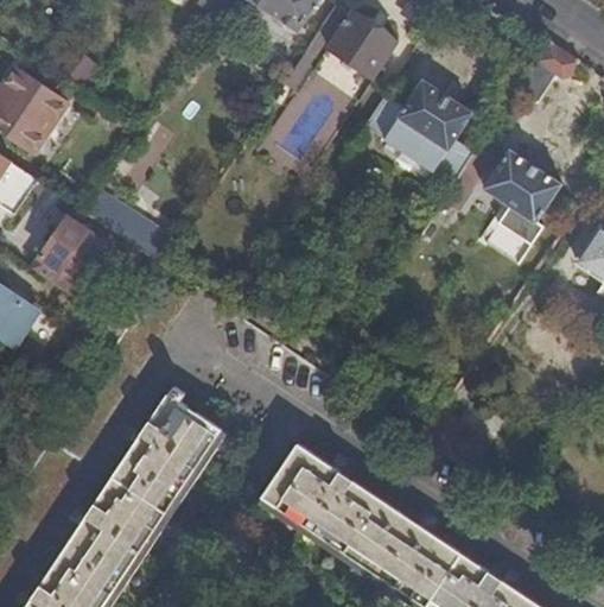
[(198,0),(196,5),(213,17),(223,0),(198,0)]
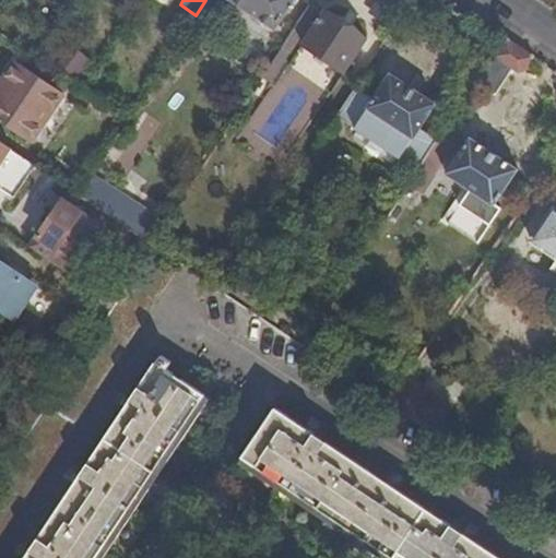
[(222,6),(213,0),(205,0),(196,15),(203,20),(210,24),(222,6)]
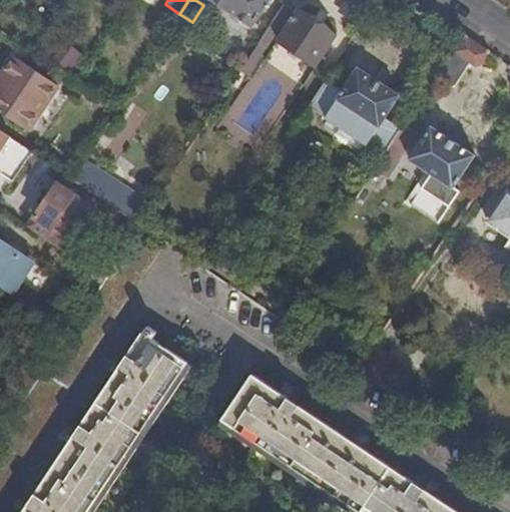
[(209,0),(250,27),(267,0),(209,0)]
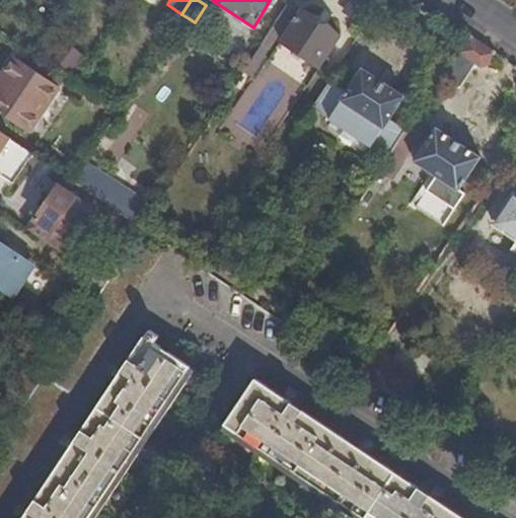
[(298,11),(286,3),(266,33),(276,41),(317,67),(339,35),(300,9),(298,11)]
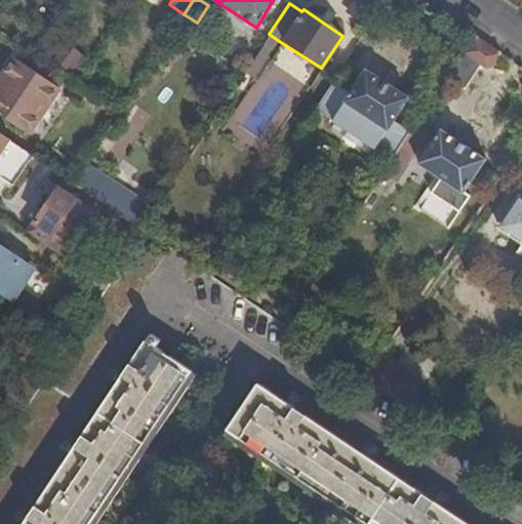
[(191,18),(184,14),(170,35),(177,40),(179,36),(191,18)]
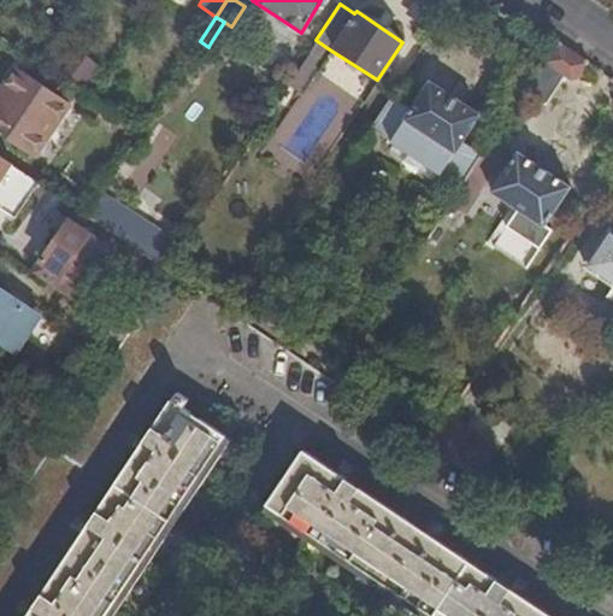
[(13,33),(0,22),(0,35),(7,41),(13,33)]
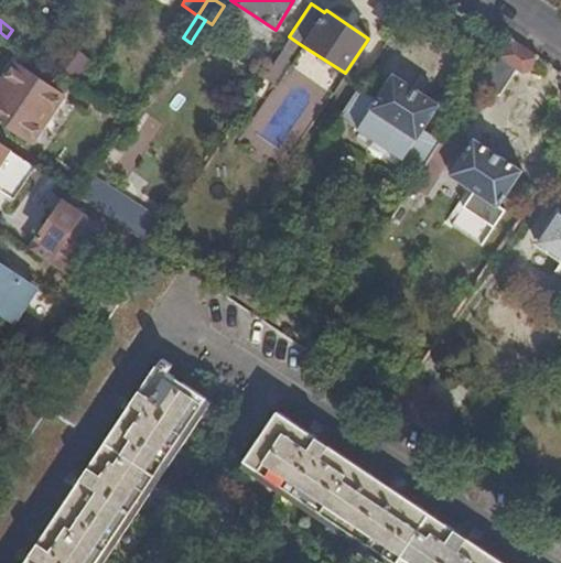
[(300,44),(289,36),(259,82),(249,97),(260,104),(300,44)]
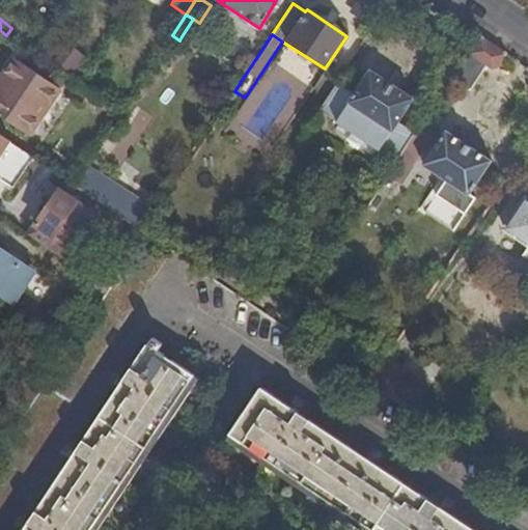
[(503,53),(478,35),(463,57),(481,70),(494,66),(503,53)]
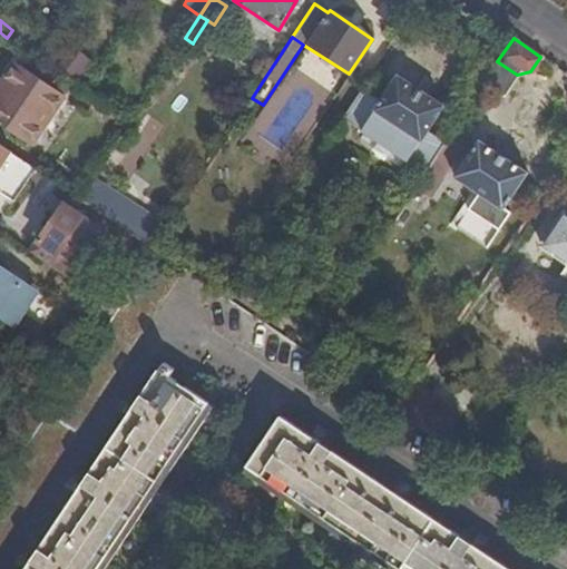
[(79,78),(96,61),(82,49),(67,66),(79,78)]
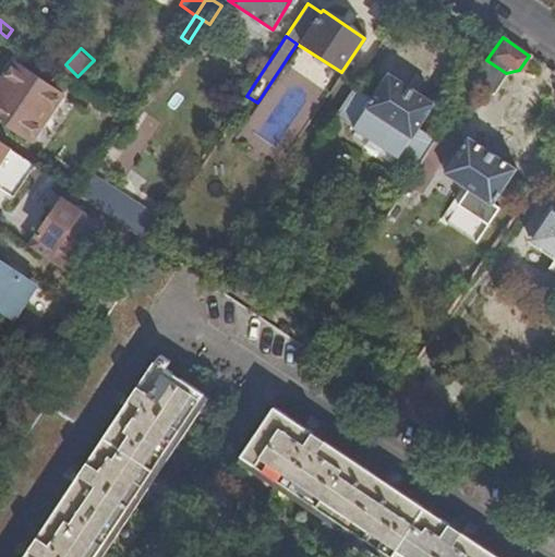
[(59,93),(13,60),(0,79),(0,123),(26,142),(59,93)]
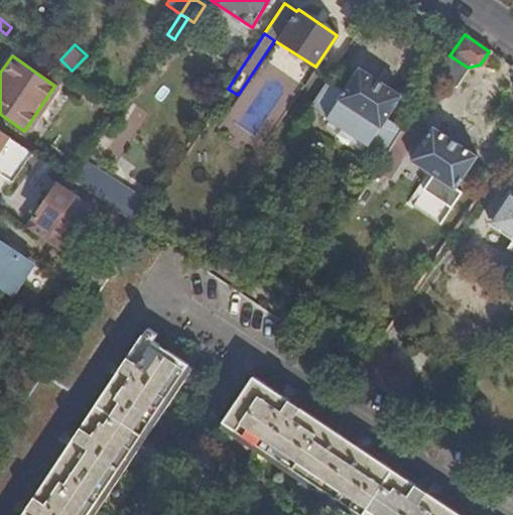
[(343,90),(325,78),(306,106),(348,133),(384,157),(391,146),(402,129),(384,118),(399,96),(358,69),(343,90)]
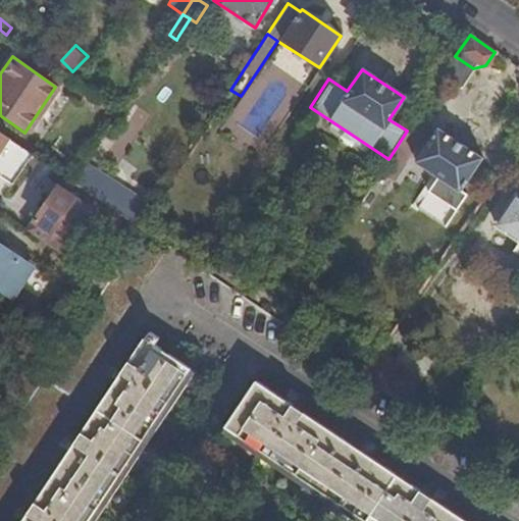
[(407,156),(421,136),(409,127),(407,131),(396,148),(407,156)]
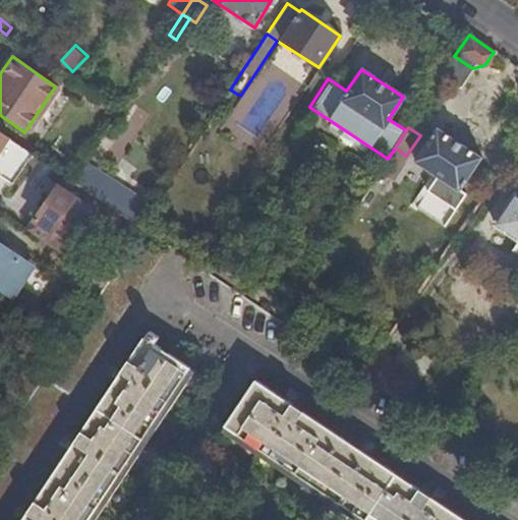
[(479,158),(435,128),(412,162),(457,191),(479,158)]
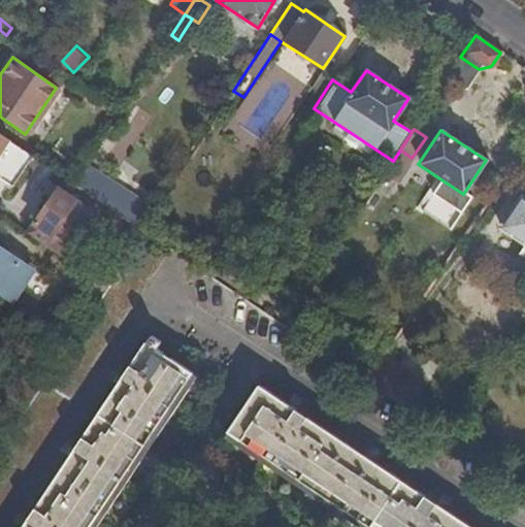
[(0,180),(9,188),(31,157),(0,136),(0,180)]
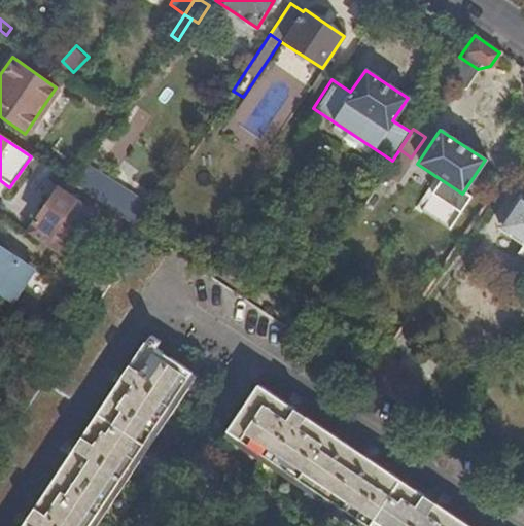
[(399,149),(392,161),(374,188),(381,195),(389,181),(391,182),(395,181),(411,158),(399,149)]
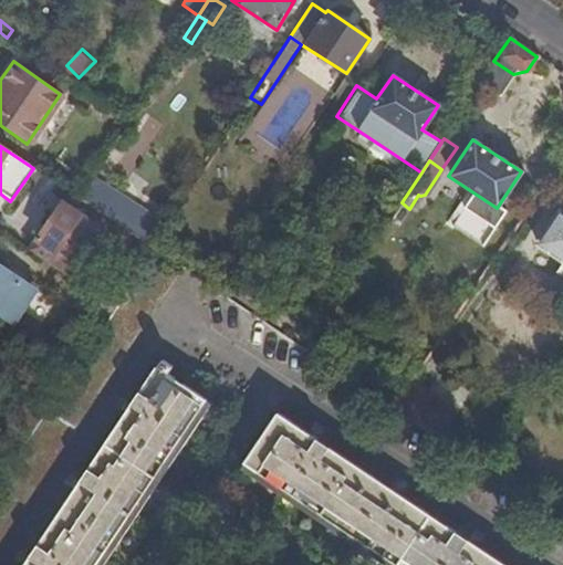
[(152,248),(162,233),(112,199),(86,182),(76,198),(152,248)]
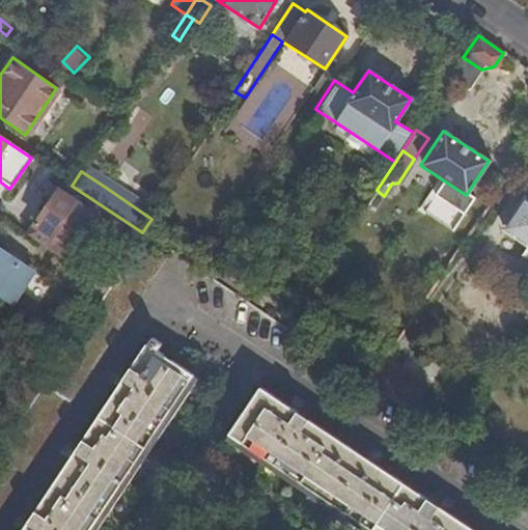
[(38,244),(66,261),(96,217),(56,190),(32,226),(45,234),(38,244)]
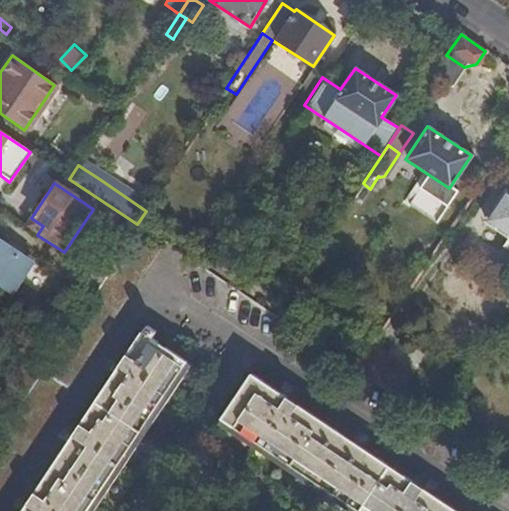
[(370,189),(363,183),(350,203),(357,208),(370,189)]
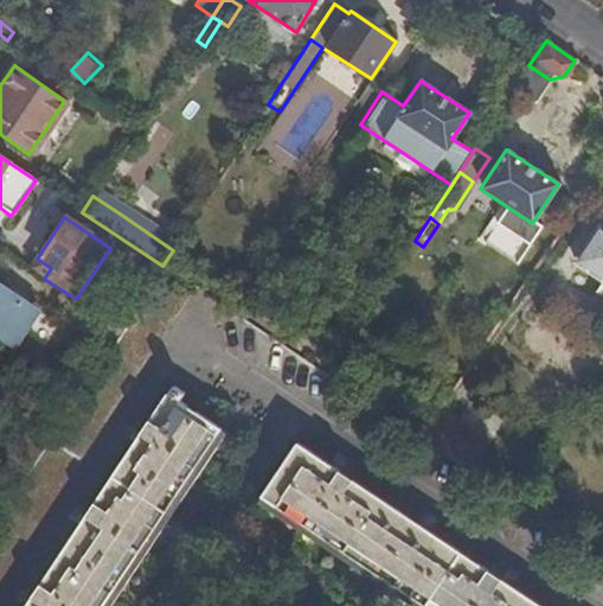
[(602,228),(598,224),(573,262),(602,281),(602,228)]
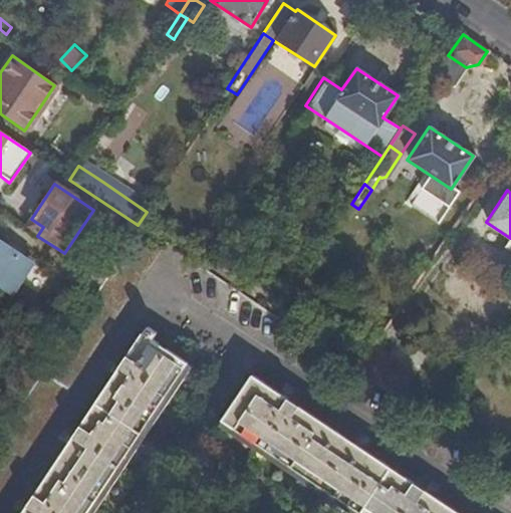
[(113,319),(164,243),(140,226),(103,280),(67,334),(42,372),(20,406),(0,436),(0,488),(56,404),(113,319)]
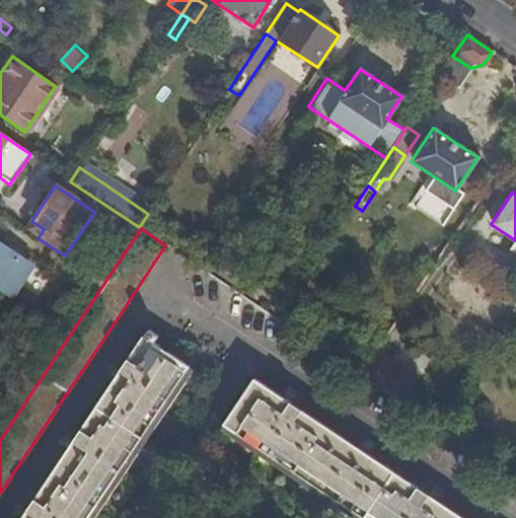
[(0,291),(10,298),(31,267),(0,245),(0,291)]
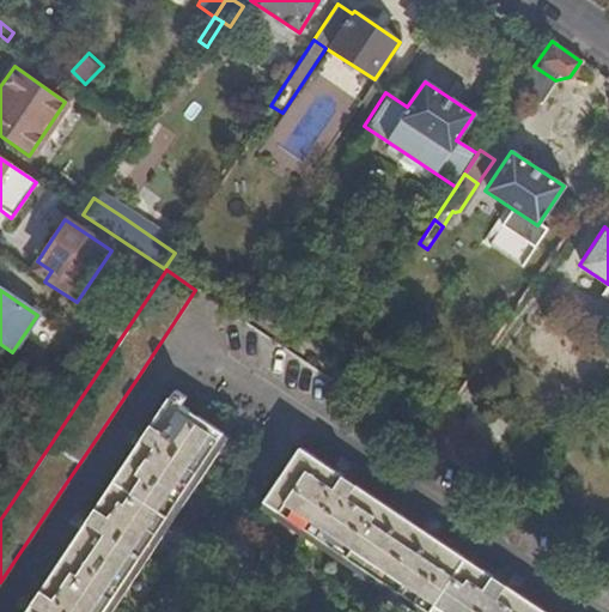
[(181,405),(186,398),(175,391),(169,399),(168,398),(23,611),(103,611),(223,434),(196,416),(195,417),(187,411),(187,410),(181,405)]
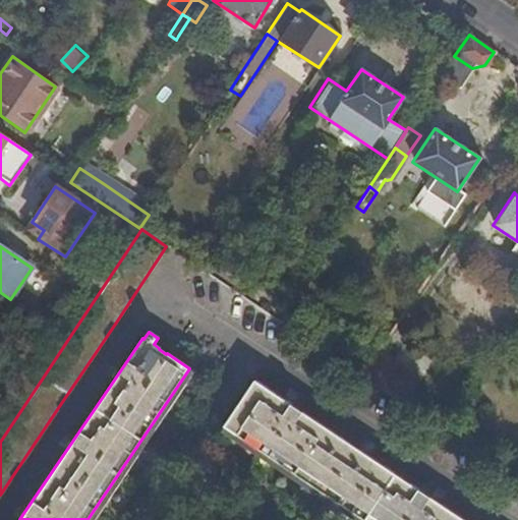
[(417,380),(378,353),(365,371),(362,378),(413,411),(419,402),(408,395),(417,380)]
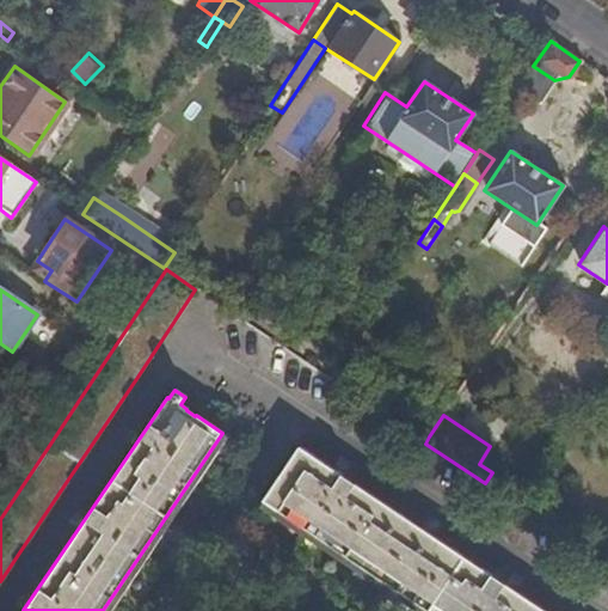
[(425,444),(429,437),(424,433),(419,440),(425,444)]
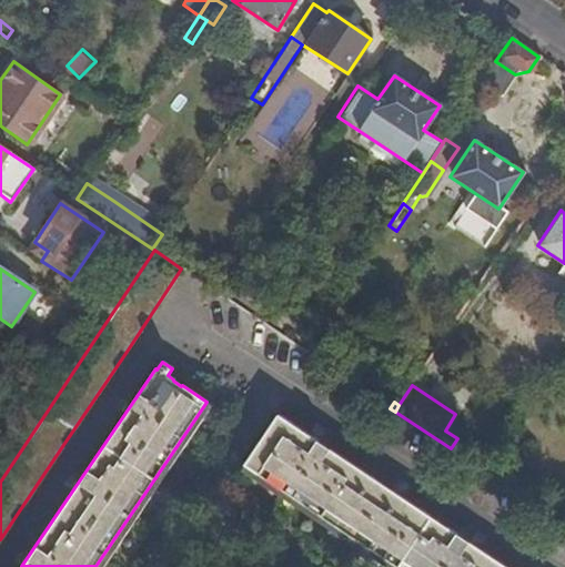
[(9,439),(22,448),(47,412),(33,403),(9,439)]
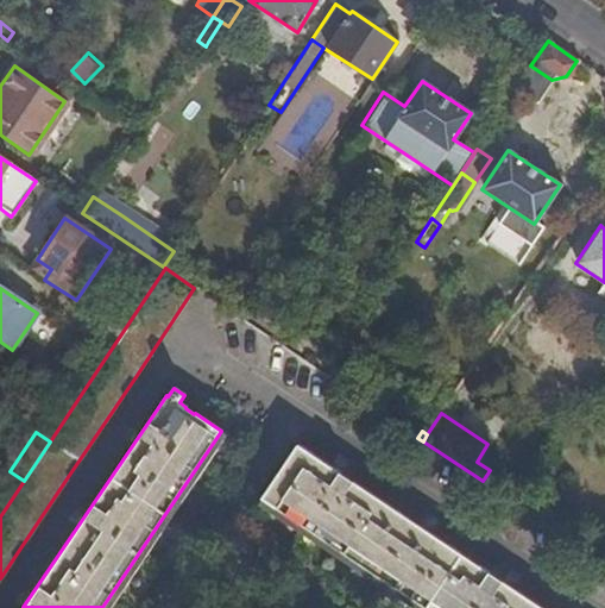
[(296,446),(295,446),(282,465),(283,467),(278,475),(276,475),(260,499),(353,561),(426,607),(543,607),(520,593),(422,527),(297,445),(296,446)]
